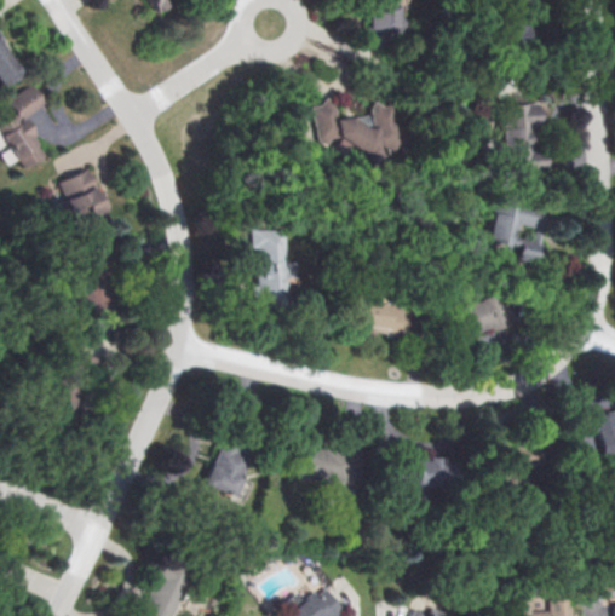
[(176,0),(177,1),(157,12),(150,0),(176,0)]
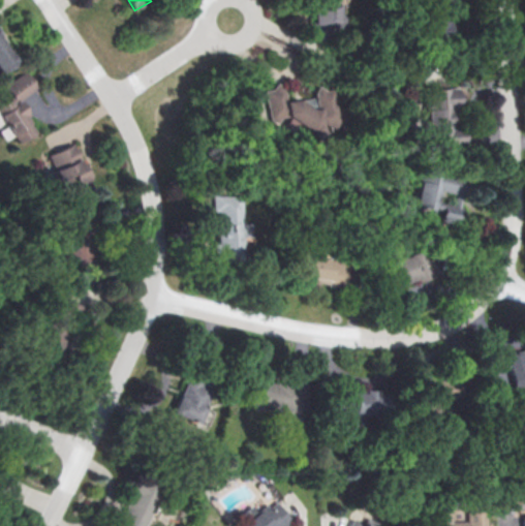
[(315,0),(342,0),(343,1),(342,29),(333,45),(311,35),(318,23),(317,3),(315,0)]
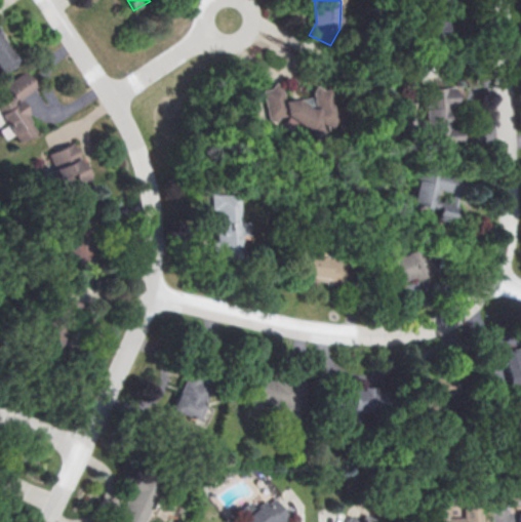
[(425,53),(452,53),(452,12),(437,12),(437,25),(425,25),(425,53)]
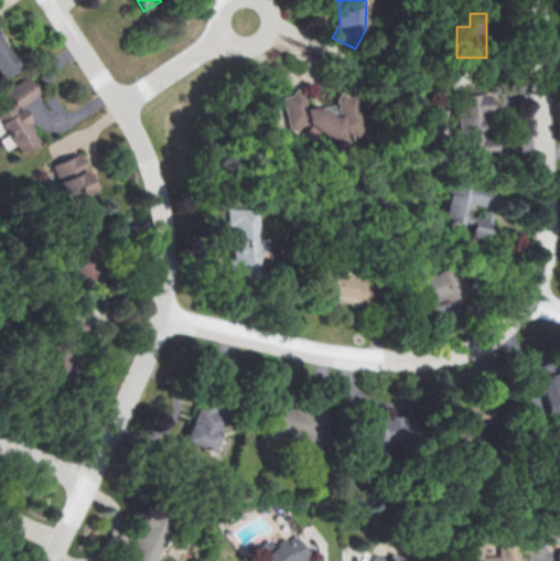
[(0,78),(23,63),(0,31),(0,78)]
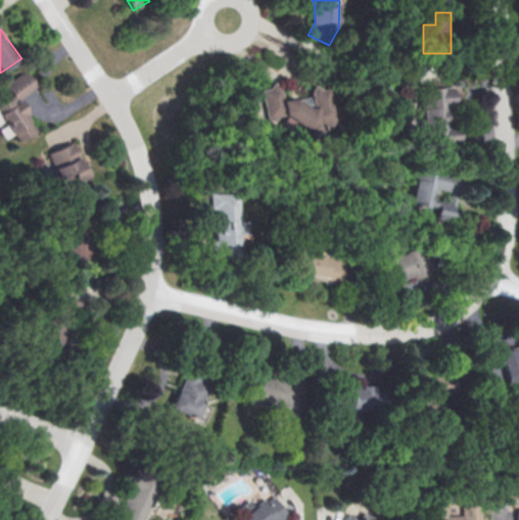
[(0,112),(20,143),(38,131),(31,122),(34,120),(20,100),(38,89),(27,73),(6,86),(12,95),(0,103),(0,112)]
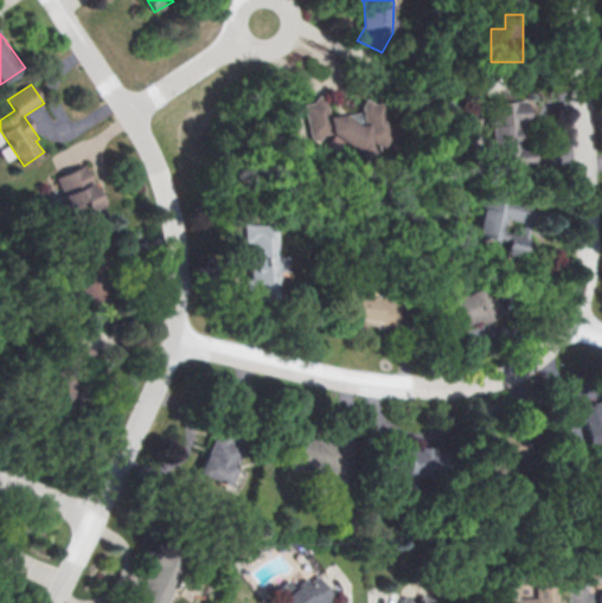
[(307,104),(318,103),(322,95),(331,102),(333,114),(347,111),(352,115),(366,113),(365,106),(370,98),(378,104),(386,102),(391,120),(380,134),(384,141),(371,161),(346,143),(339,155),(327,148),(337,134),(327,134),(321,142),(314,136),(307,104)]
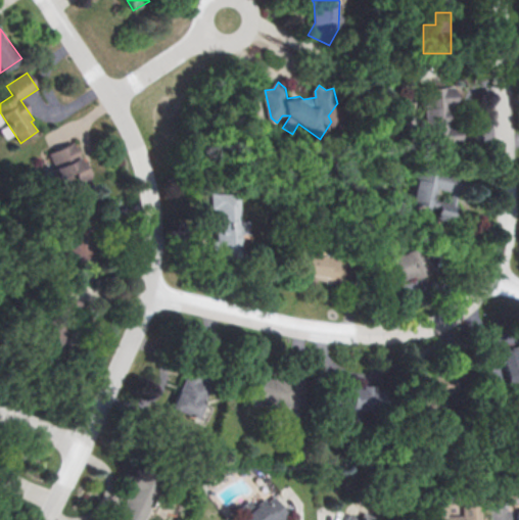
[(428,90),(461,90),(462,111),(452,111),(452,122),(463,122),(464,146),(429,146),(428,90)]
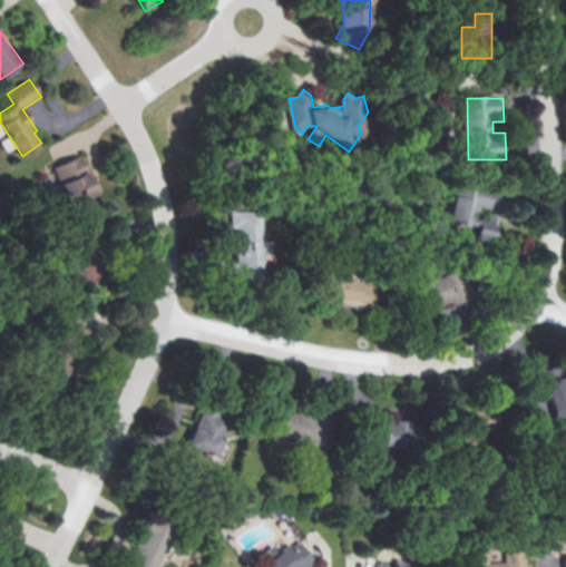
[(77,214),(103,202),(81,154),(52,167),(59,183),(48,187),(54,201),(68,195),(77,214)]
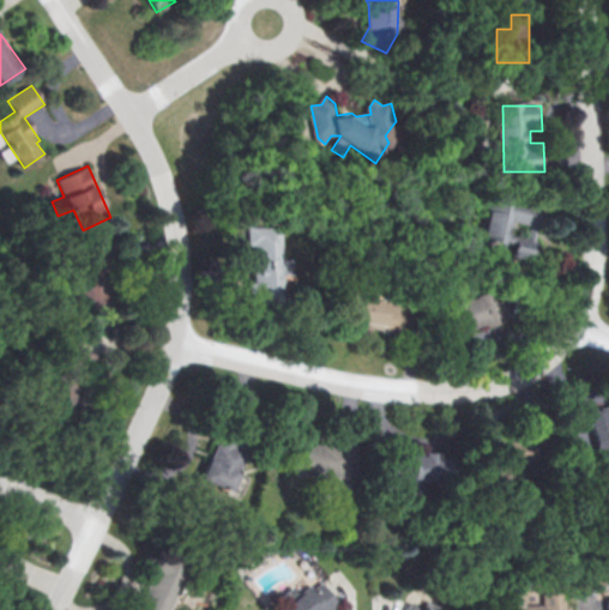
[(550,211),(544,230),(517,222),(512,237),(540,246),(536,260),(477,242),(493,193),(550,211)]
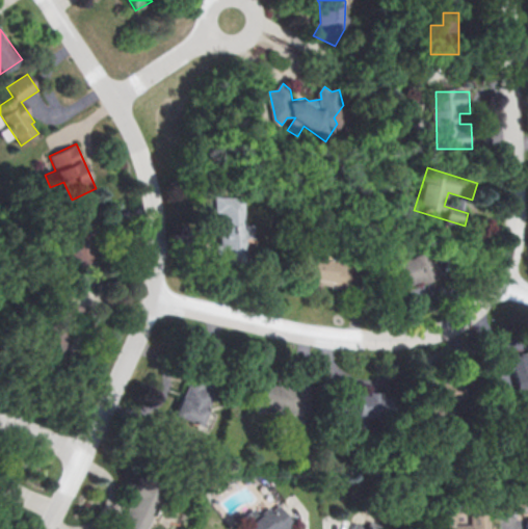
[(218,264),(248,264),(248,238),(258,238),(257,223),(247,223),(247,197),(217,197),(217,213),(220,213),(221,243),(217,243),(218,264)]
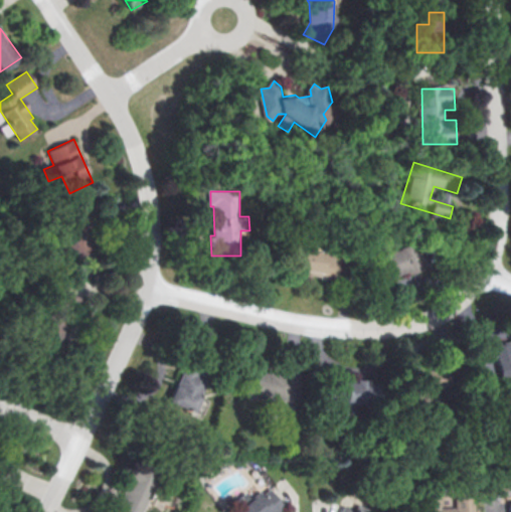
[(69,248),(94,244),(87,206),(62,211),(69,248)]
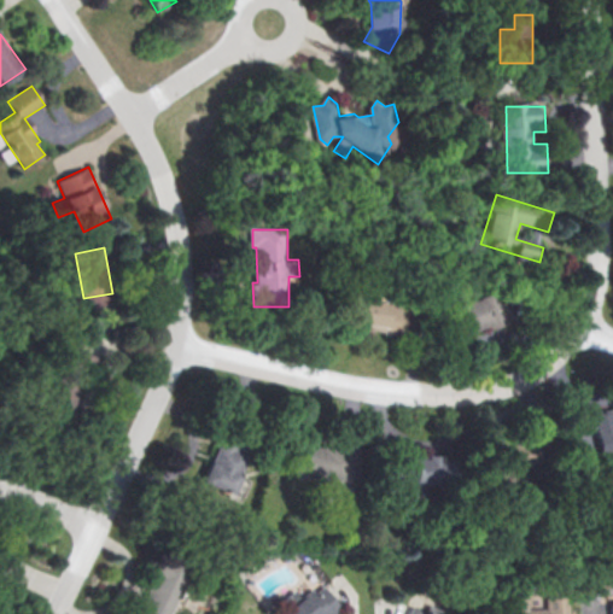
[(505,293),(517,323),(491,334),(489,327),(459,339),(449,316),(505,293)]
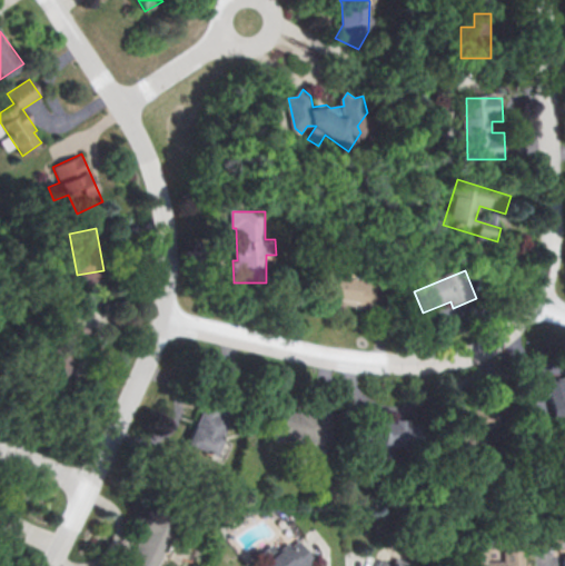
[(378,283),(373,309),(323,300),(328,272),(378,283)]
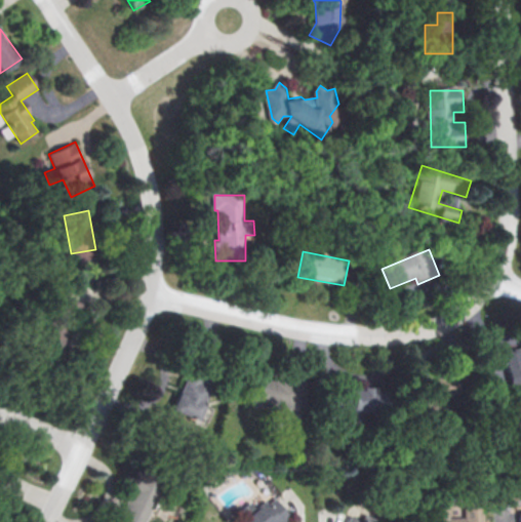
[(440,289),(431,278),(406,297),(415,309),(440,289)]
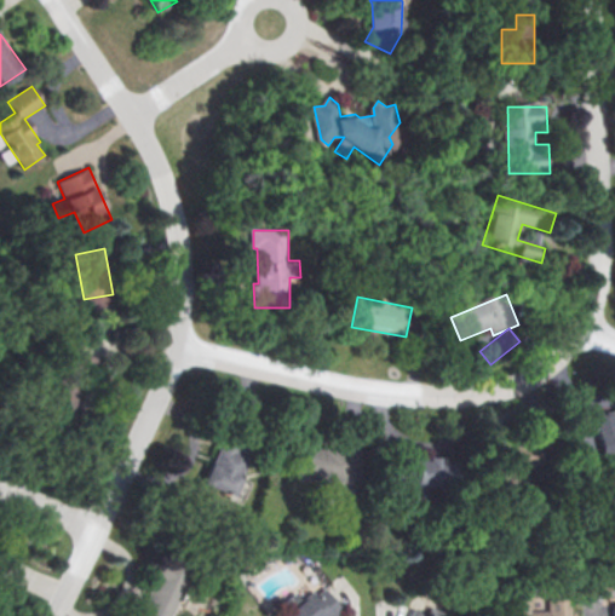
[(597,414),(614,412),(614,460),(603,461),(597,414)]
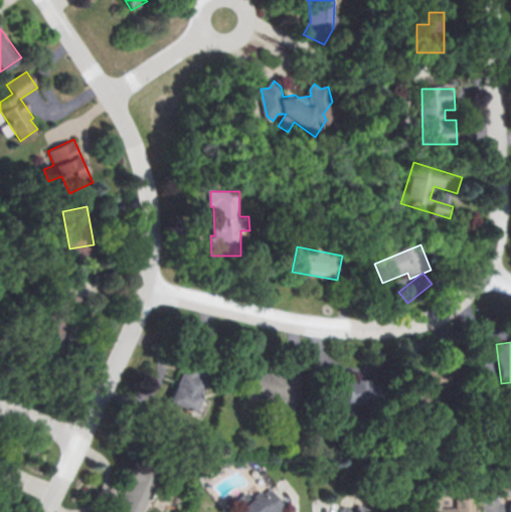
[(170,400),(196,412),(203,396),(201,395),(208,380),(197,375),(198,373),(207,377),(213,365),(187,353),(179,369),(184,371),(170,400)]
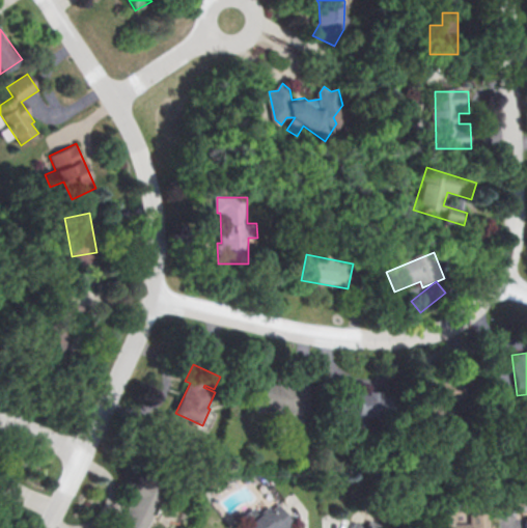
[(414,399),(444,391),(442,385),(464,379),(470,403),(454,407),(459,421),(422,431),(414,399)]
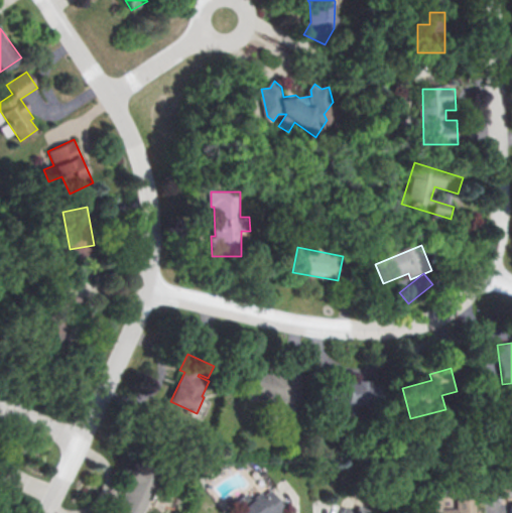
[(247,373),(270,375),(270,369),(303,372),(300,405),(244,400),(247,373)]
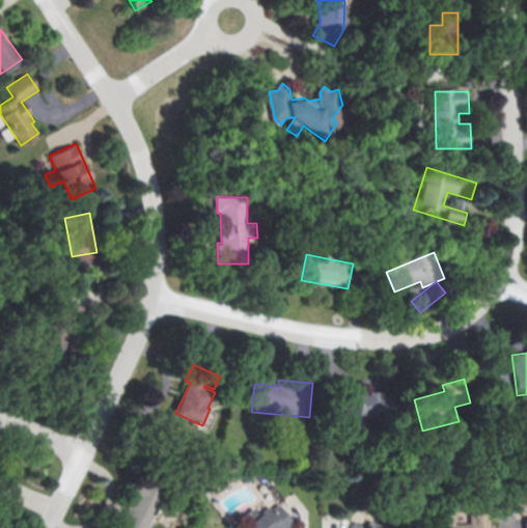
[(341,389),(361,390),(360,395),(370,395),(370,391),(384,392),(384,396),(394,396),(393,419),(340,417),(341,389)]
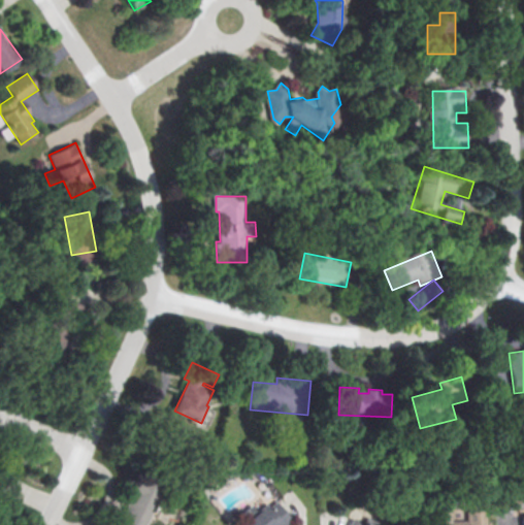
[(0,466),(15,473),(4,500),(0,498),(0,466)]
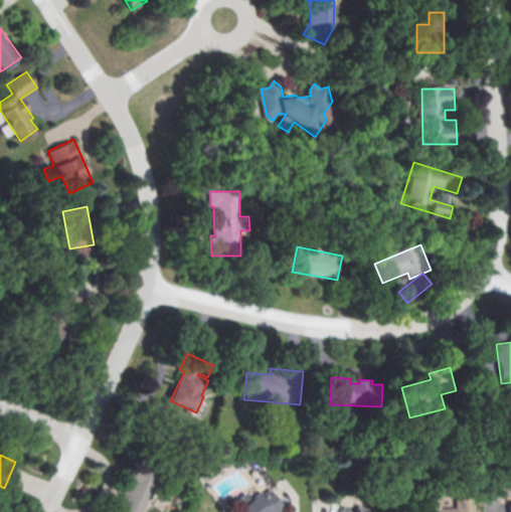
[(145,511),(162,476),(138,465),(129,484),(131,485),(122,503),(120,502),(115,511),(145,511)]
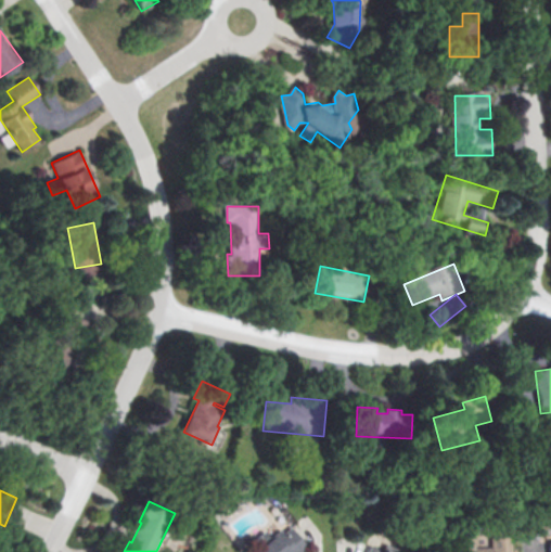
[(304,551),(308,548),(292,527),(260,551),(304,551)]
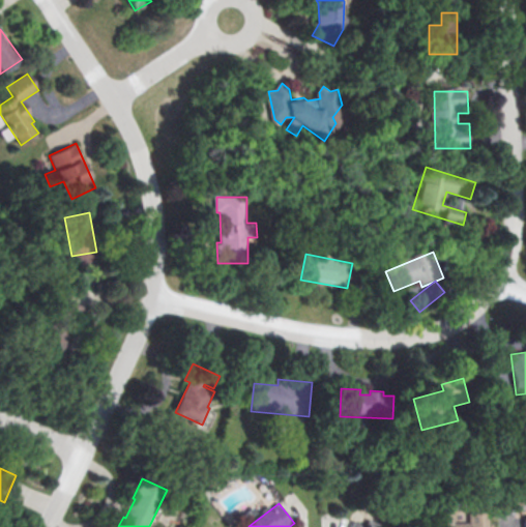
[(433,526),(433,515),(455,514),(455,525),(469,524),(469,513),(488,511),(488,526),(433,526)]
